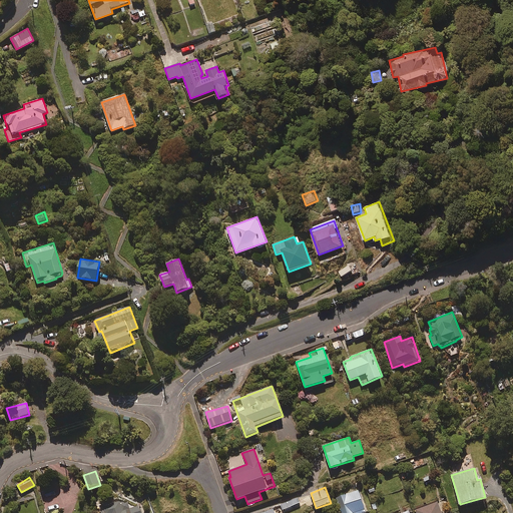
[(362,512),(366,512),(359,490),(337,497),(341,512),(362,512)]
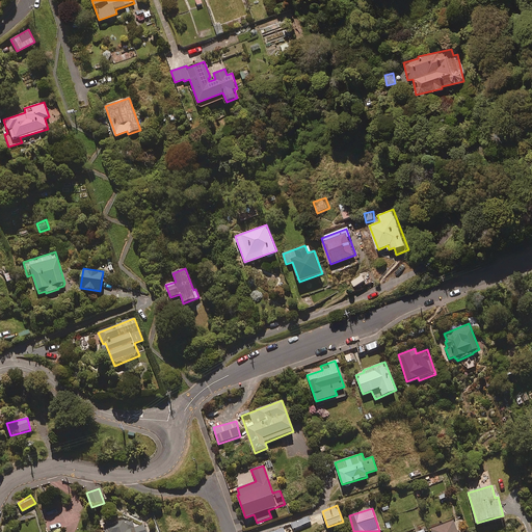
[(311,522),(309,515),(291,523),(293,529),(311,522)]
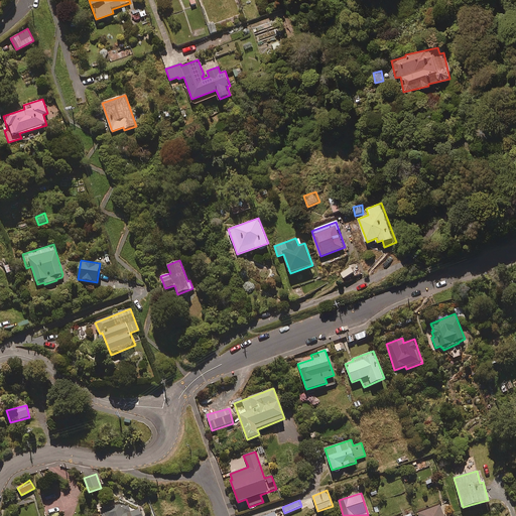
[(444,515),(440,505),(418,513),(419,515),(444,515)]
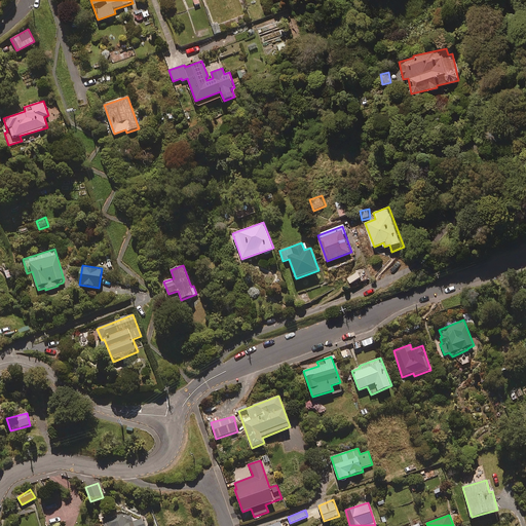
[(144,525),(143,519),(133,522),(130,516),(105,523),(105,525),(144,525)]
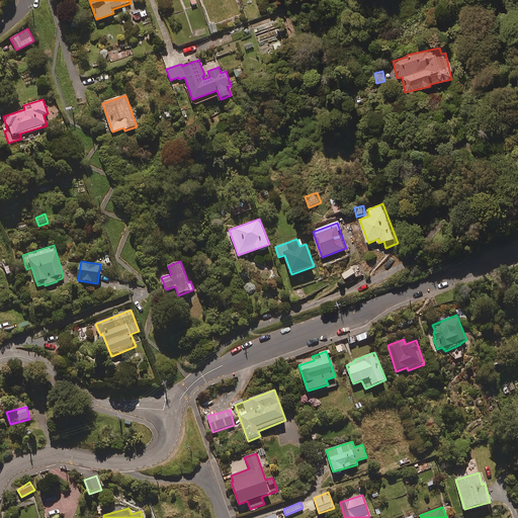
All buildings are outlined.
